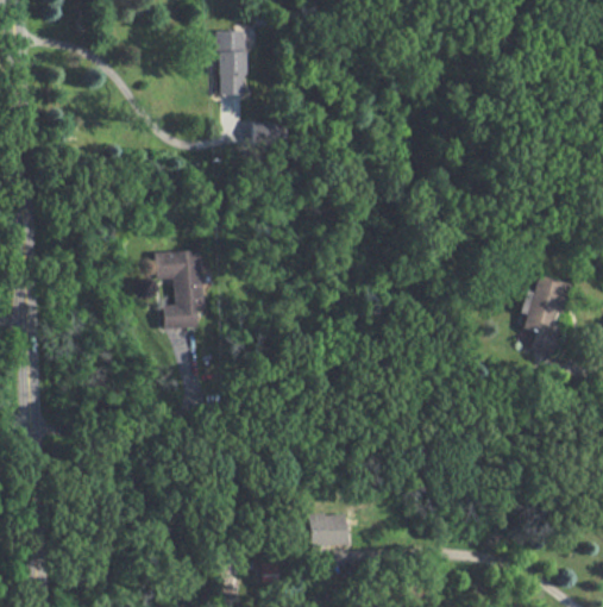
[(220,95),(246,95),(245,31),(219,32),(220,95)]
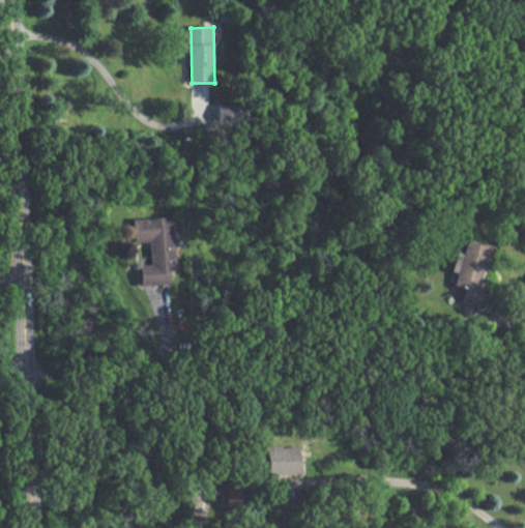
[(220,127),(248,127),(248,107),(221,107),(220,127)]
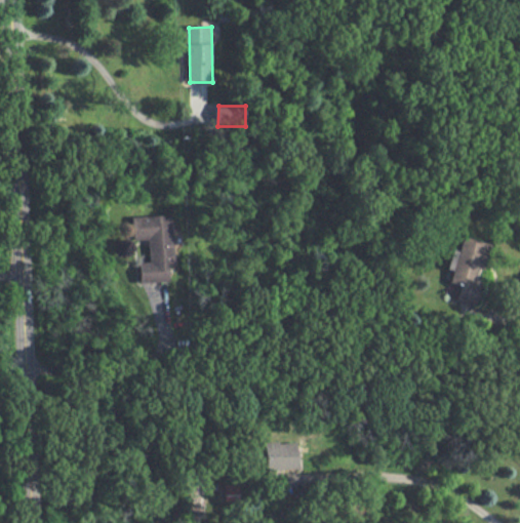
[(142,283),(171,282),(170,265),(176,265),(173,215),(134,217),(135,241),(150,241),(151,263),(141,264),(142,283)]
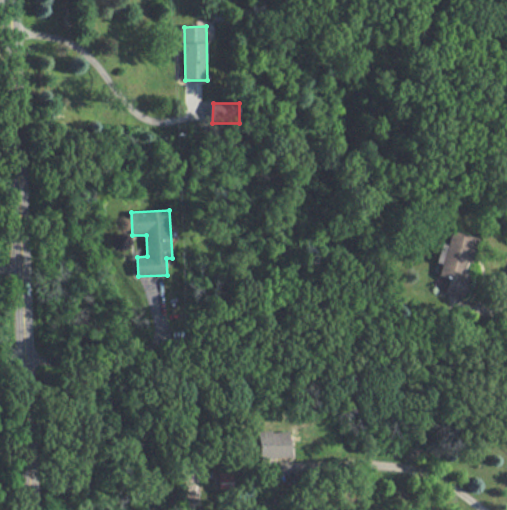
[(467,299),(480,238),(454,232),(451,246),(444,244),(440,264),(444,265),(442,277),(451,279),(448,294),(467,299)]
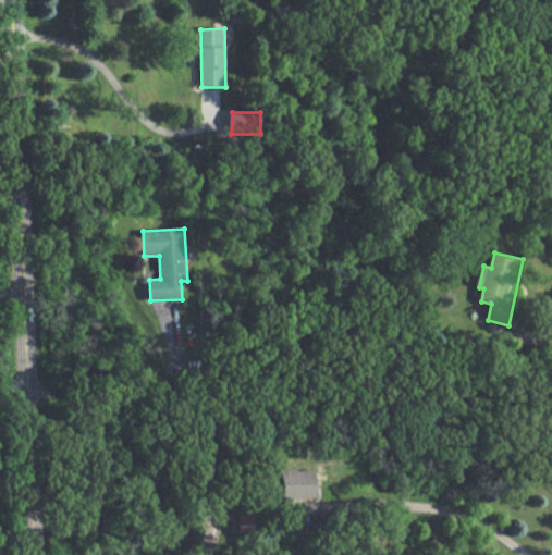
[(318,470),(284,471),(285,498),(319,497),(318,470)]
